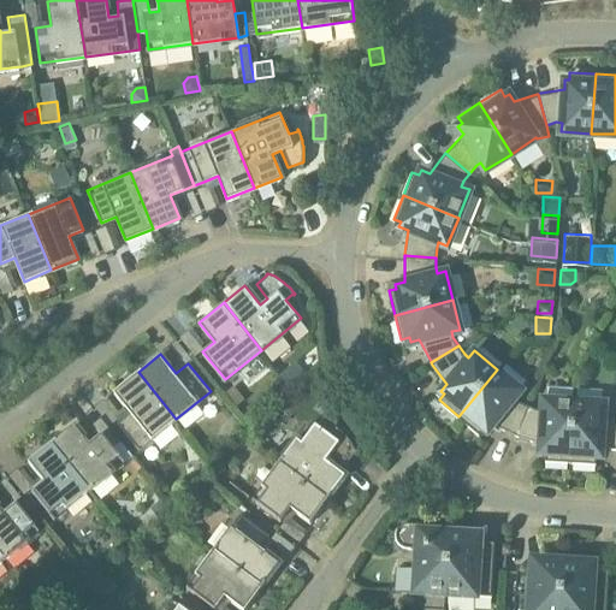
[(296,356),(283,367),(294,380),(306,368),(296,356)]
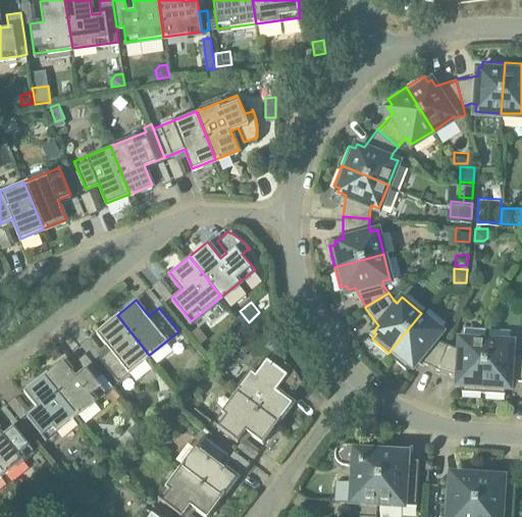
[(421,313),(388,353),(406,366),(410,361),(413,364),(418,358),(436,367),(437,367),(448,342),(439,339),(436,335),(440,330),(439,328),(446,320),(429,306),(422,314),(421,313)]
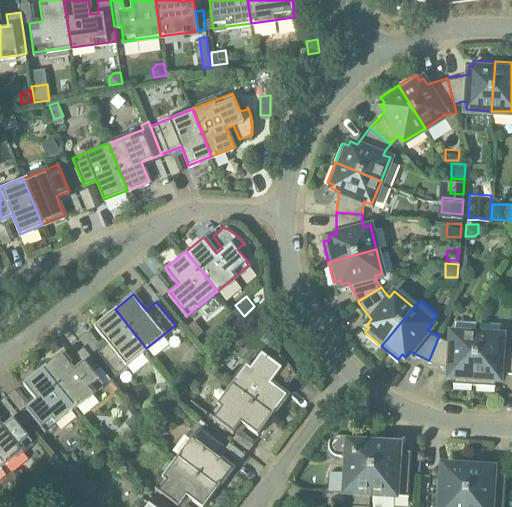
[(146,348),(115,309),(95,325),(108,341),(97,349),(116,372),(146,348)]
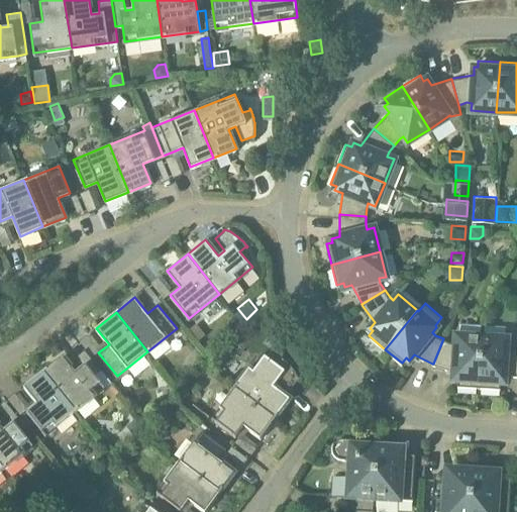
[(204,331),(196,320),(190,324),(198,335),(204,331)]
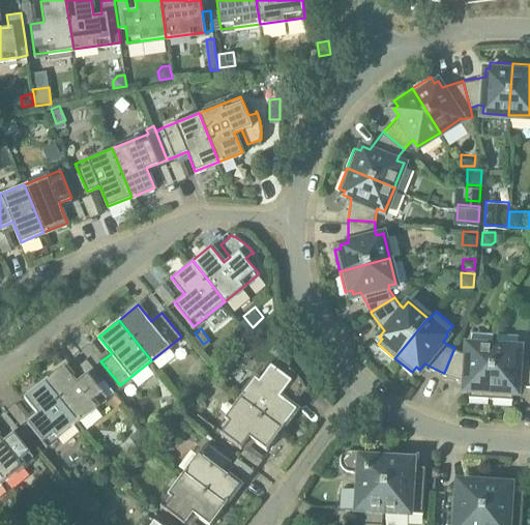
[(454,347),(444,373),(446,374),(466,380),(465,387),(469,388),(469,395),(491,397),(494,345),(468,343),(467,351),(463,350),(454,347)]
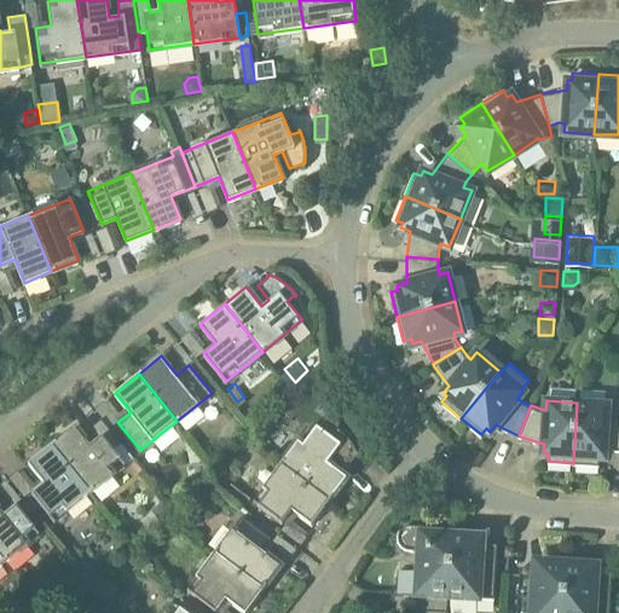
[(577,403),(573,463),(599,464),(599,456),(603,457),(605,447),(618,447),(618,415),(607,415),(607,404),(577,403)]
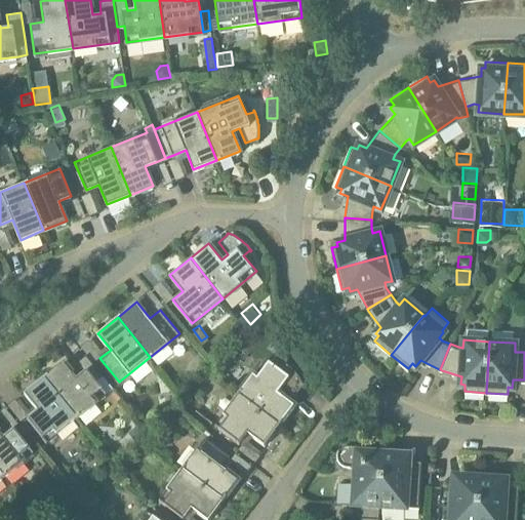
[(64,361),(44,376),(76,416),(107,392),(96,380),(104,374),(86,353),(75,362),(83,371),(76,376),(64,361)]
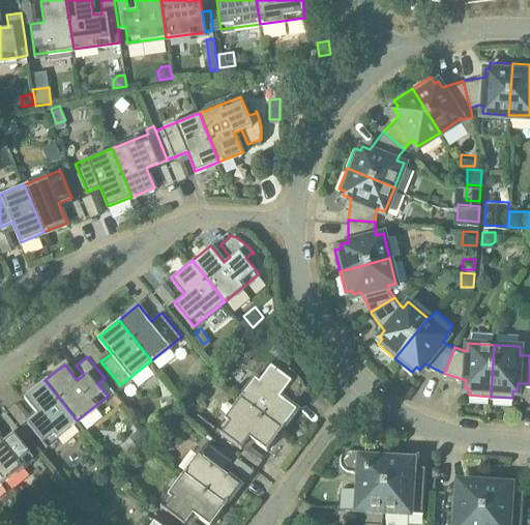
[(292,369),(288,366),(287,367),(288,367),(284,373),(267,360),(240,397),(282,428),(297,408),(281,395),(285,388),(298,398),(305,388),(306,388),(304,383),(303,381),(301,378),(299,375),(297,373),(295,371),(292,369)]
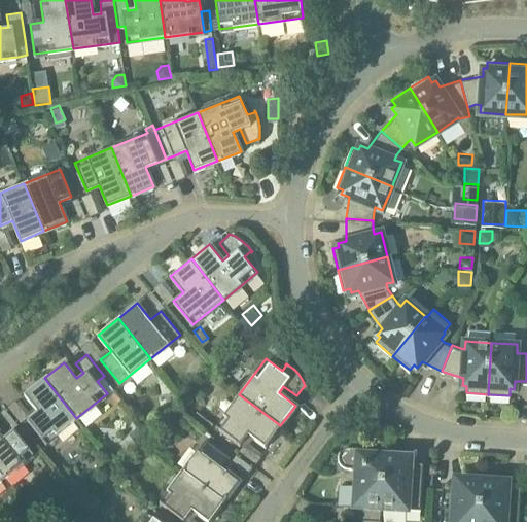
[(76,418),(44,378),(25,393),(37,410),(27,419),(46,443),(76,418)]
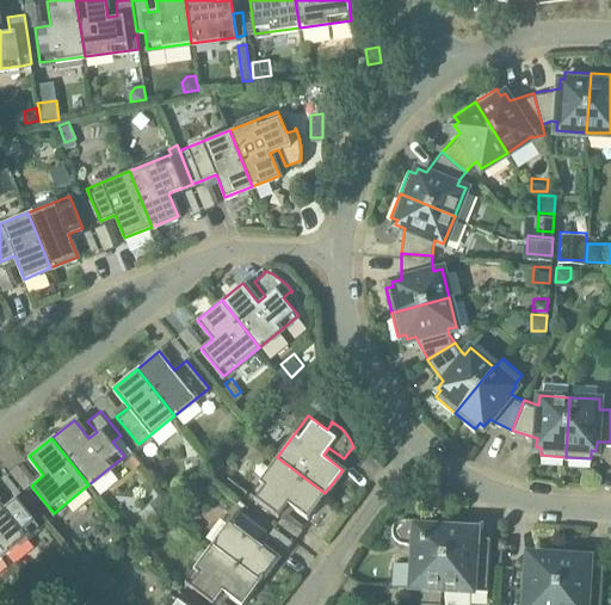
[(325,493),(277,457),(250,493),(278,514),(288,501),(308,517),(325,493)]
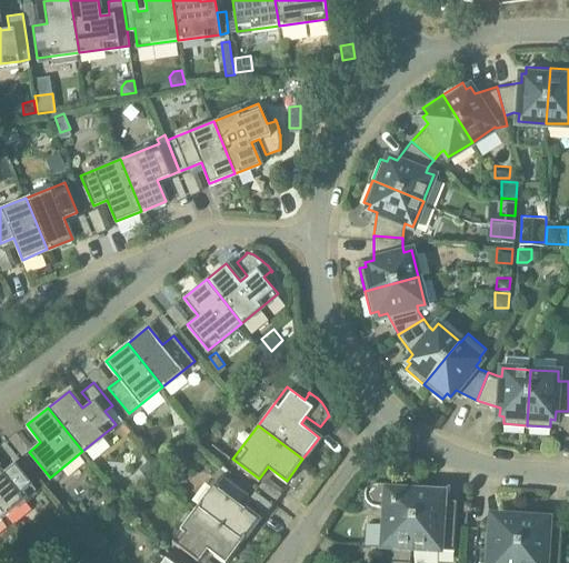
[(192,450),(185,442),(178,449),(186,456),(192,450)]
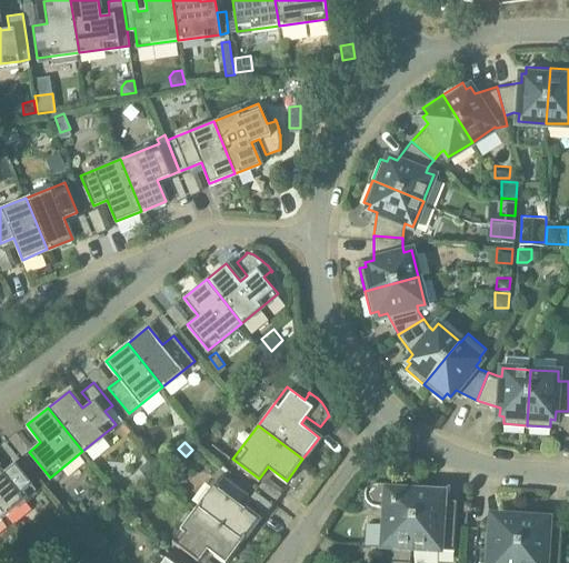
[(230,454),(212,442),(206,451),(223,463),(230,454)]
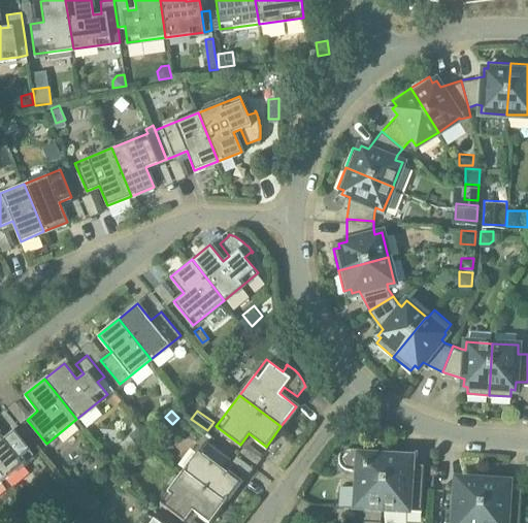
[(146,434),(139,425),(129,433),(136,443),(146,434)]
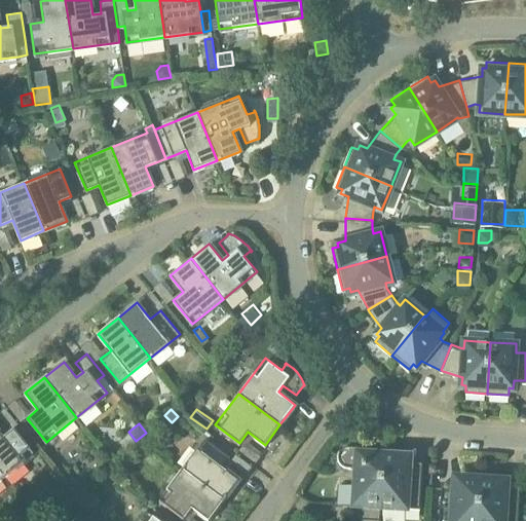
[(0,471),(3,476),(34,452),(14,428),(4,437),(0,432),(0,471)]
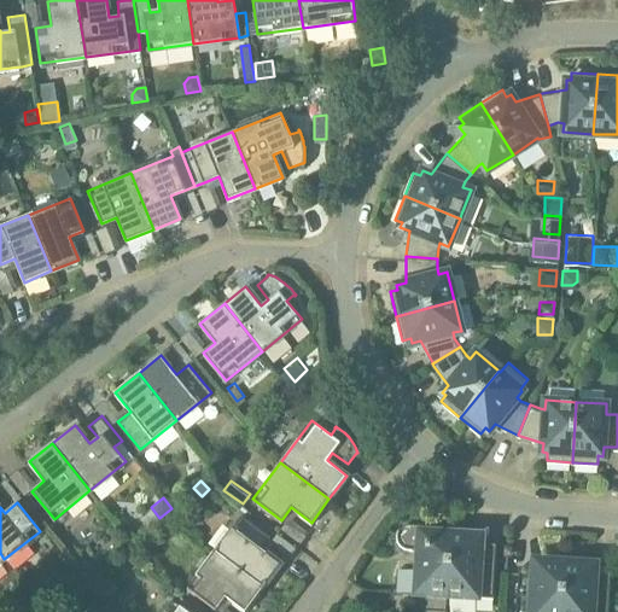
[(263,587),(280,564),(261,548),(270,536),(242,514),(214,551),(263,587)]
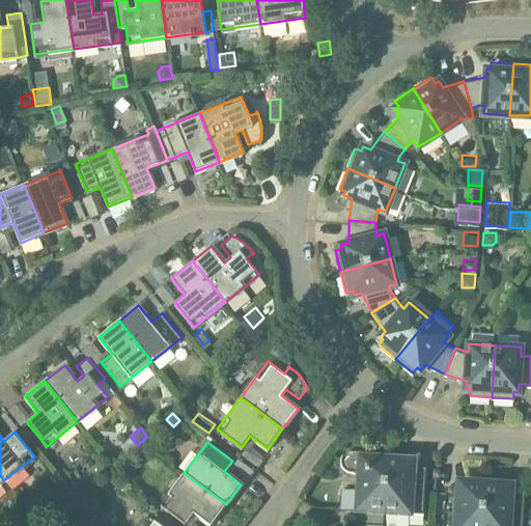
[(341,487),(340,508),(358,509),(357,525),(383,525),(385,510),(384,510),(388,451),(353,449),(350,449),(346,450),(343,453),(341,457),(341,461),(342,464),(344,467),(347,469),(351,470),(361,471),(360,483),(360,488),(341,487)]
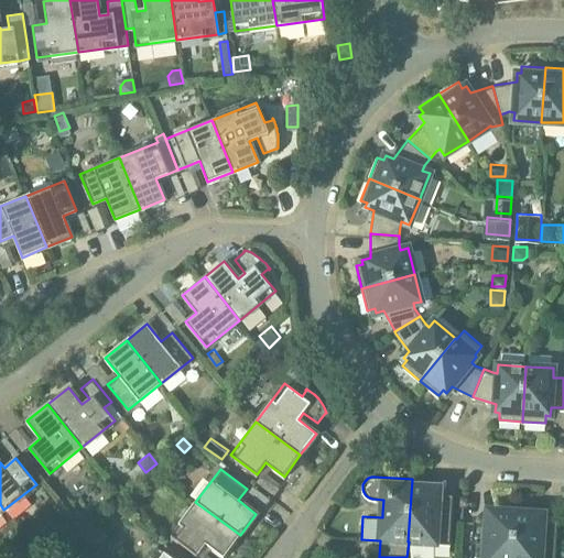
[(412,479),(408,542),(409,542),(449,544),(453,494),(429,492),(430,480),(412,479)]
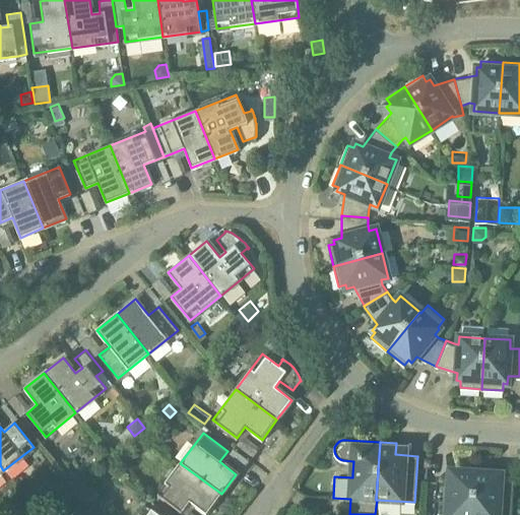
[(221,494),(180,463),(157,494),(182,512),(190,501),(206,514),(221,494)]
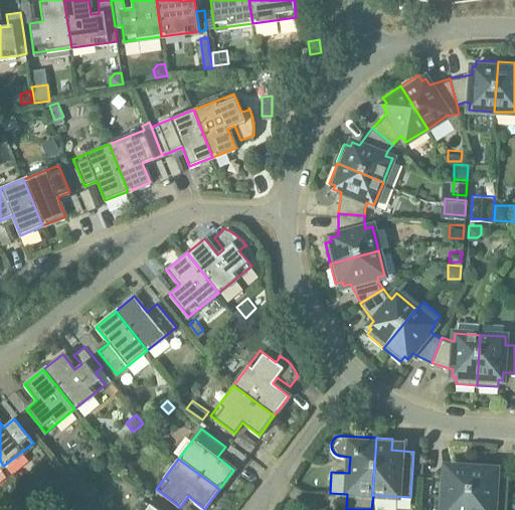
[(468,509),(472,461),(456,460),(455,472),(433,470),(430,509),(468,509)]
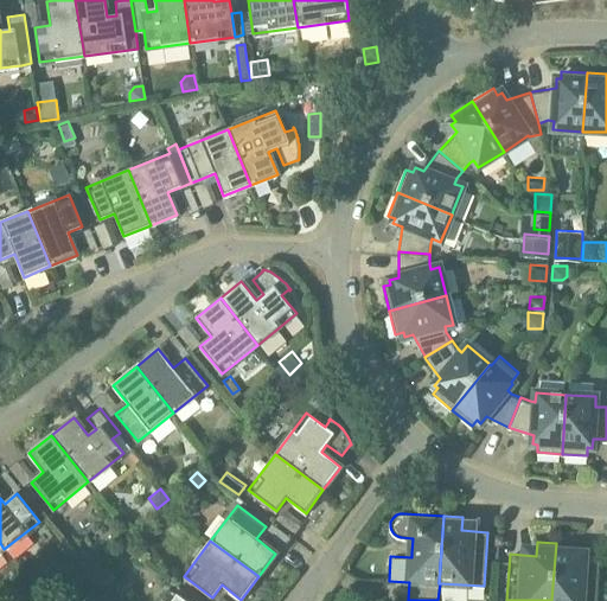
[(556,543),(551,600),(596,600),(600,560),(574,558),(575,545),(556,543)]
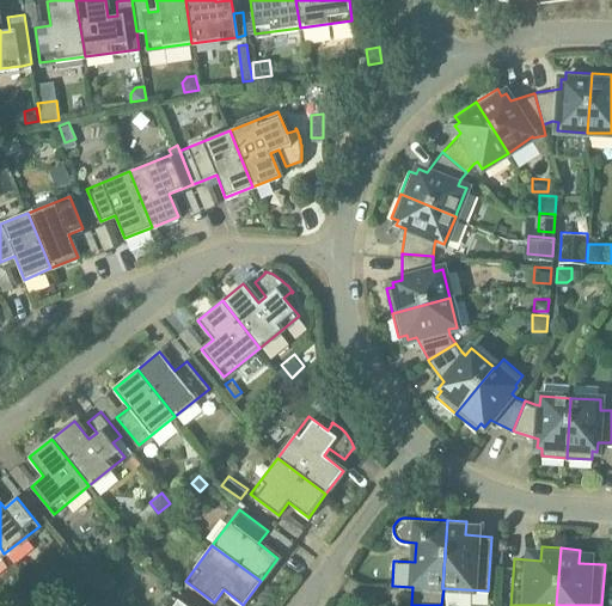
[(96,549),(80,561),(89,571),(104,558),(96,549)]
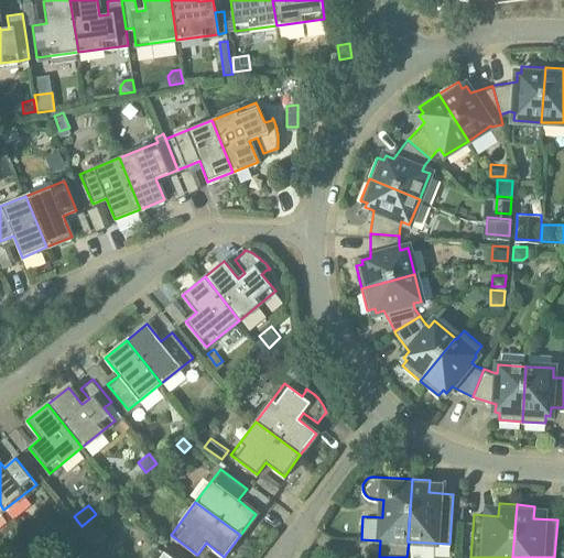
[(106,527),(96,521),(77,536),(91,548),(106,527)]
